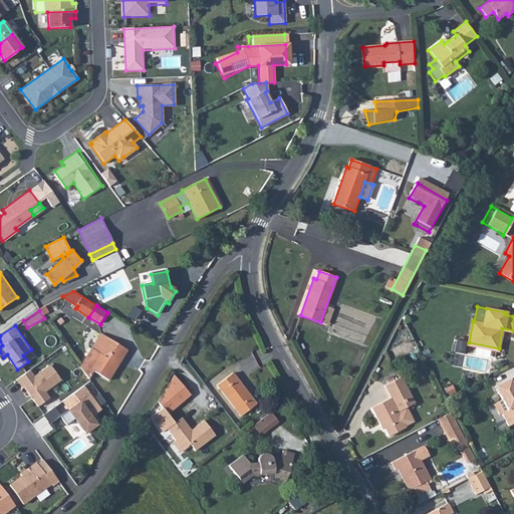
[(101,353),(91,368),(107,379),(127,349),(102,333),(93,347),(101,353)]
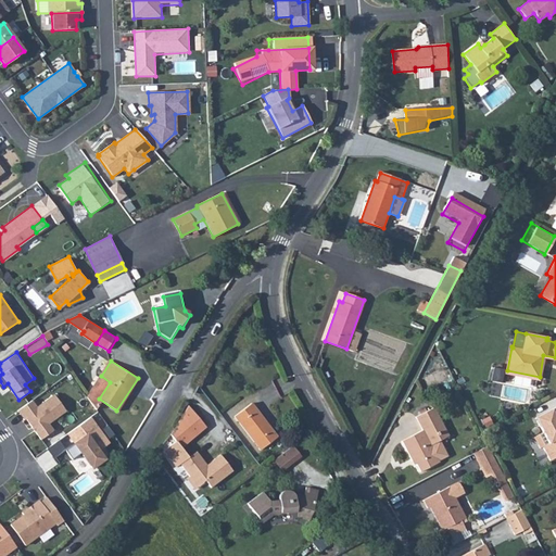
[(87,396),(93,405),(99,399),(110,382),(101,376),(87,396)]
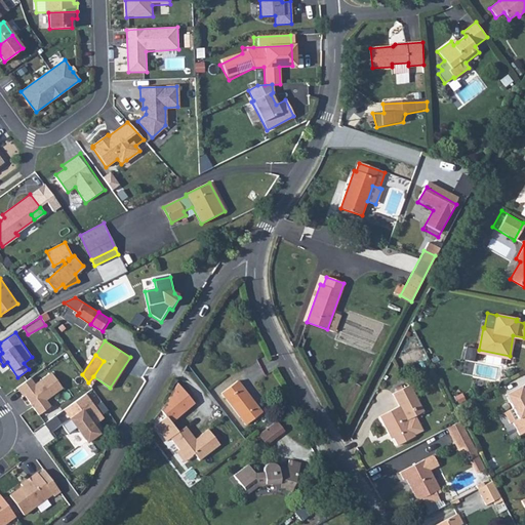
[(30,377),(16,387),(23,396),(25,395),(39,414),(50,406),(46,399),(63,388),(51,372),(35,384),(30,377)]
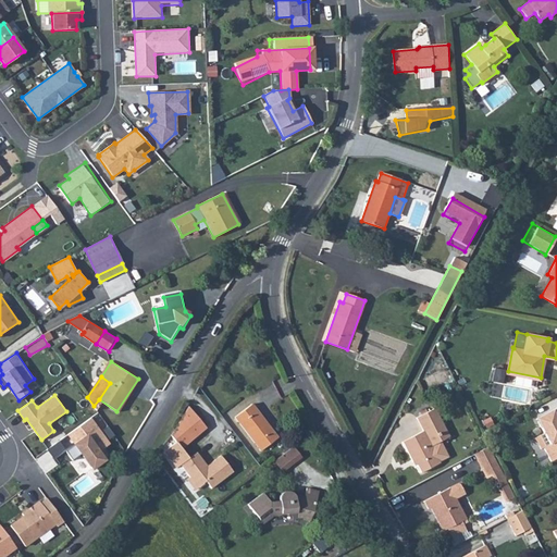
[(251,405),(235,417),(261,450),(279,438),(251,405)]
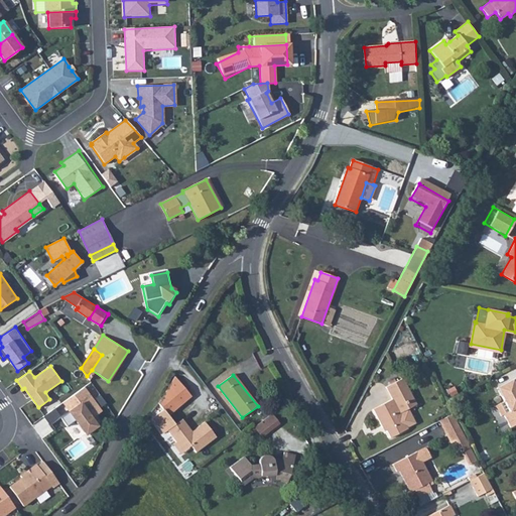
[(178,425),(177,422),(173,425),(166,414),(190,396),(175,377),(158,404),(162,410),(151,418),(162,433),(166,430),(175,444),(178,442),(181,442),(185,449),(188,447),(194,454),(214,439),(204,424),(190,433),(183,423),(178,425)]
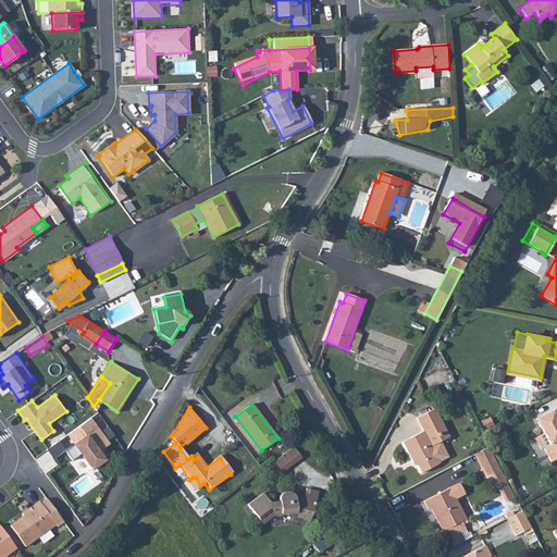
[(556,407),(536,418),(549,441),(543,445),(551,460),(556,456),(556,407)]
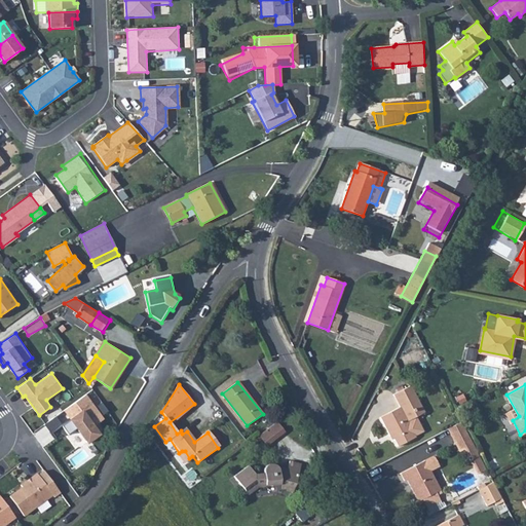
[(411,411),(419,407),(409,386),(391,395),(398,408),(379,418),(388,437),(390,436),(397,446),(413,437),(412,435),(421,430),(414,417),(411,411)]
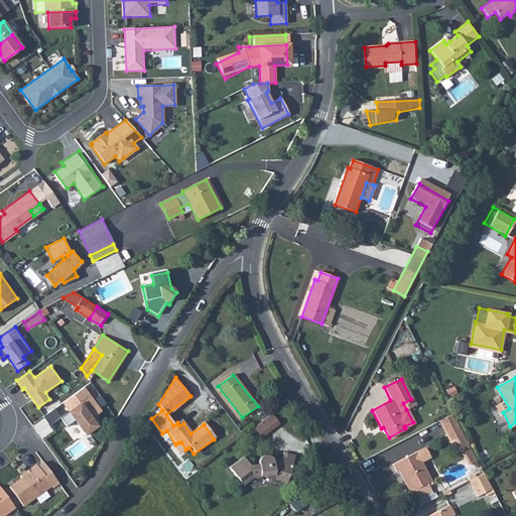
[(85,386),(61,401),(71,414),(62,419),(69,428),(77,422),(85,433),(97,425),(92,417),(102,410),(85,386)]
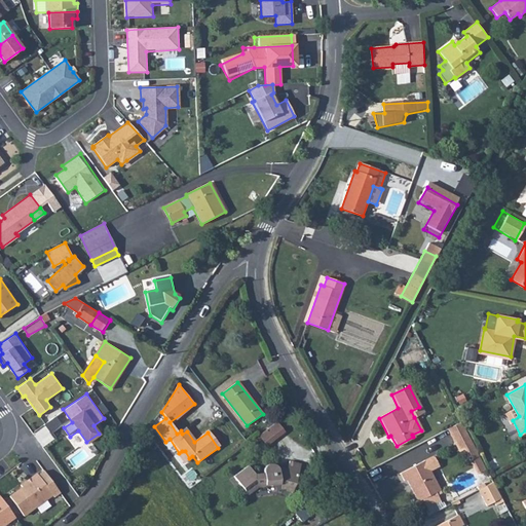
[(422,413),(419,407),(411,411),(414,417),(422,413)]
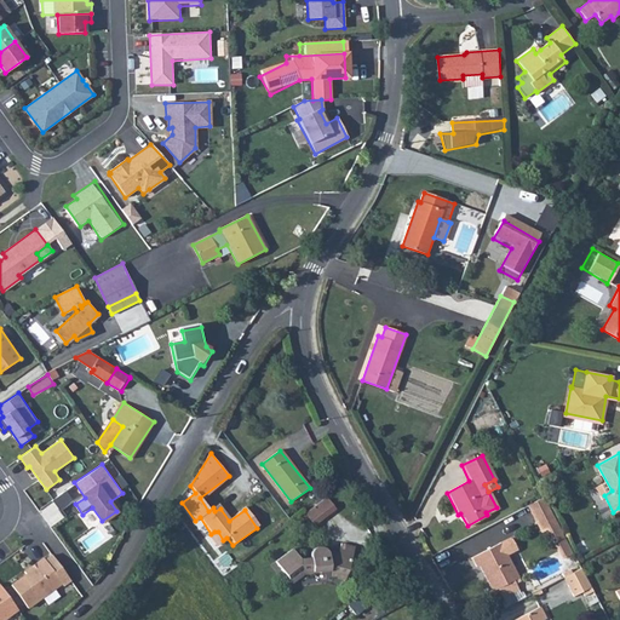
[(338,509),(329,497),(316,506),(325,518),(338,509)]
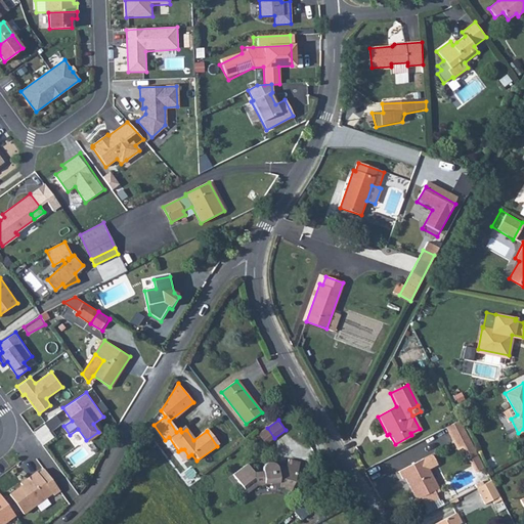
[(459,420),(445,426),(456,448),(464,445),(471,442),(459,420)]
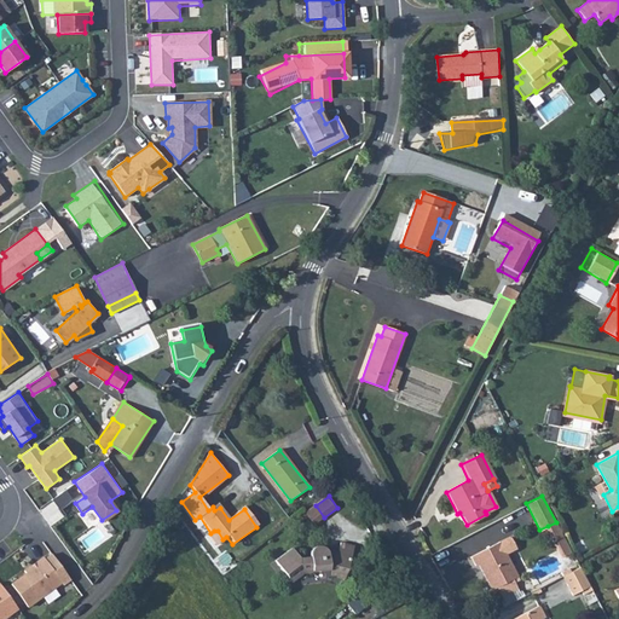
[(316,505),(306,513),(316,525),(324,518),(316,505)]
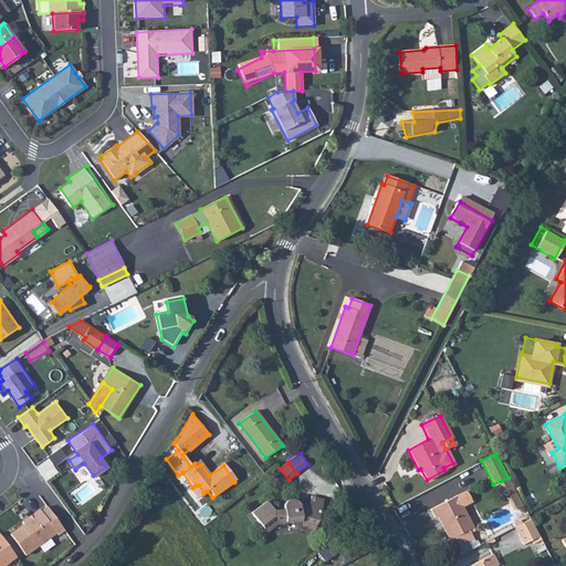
[(509,478),(501,481),(511,500),(519,495),(509,478)]
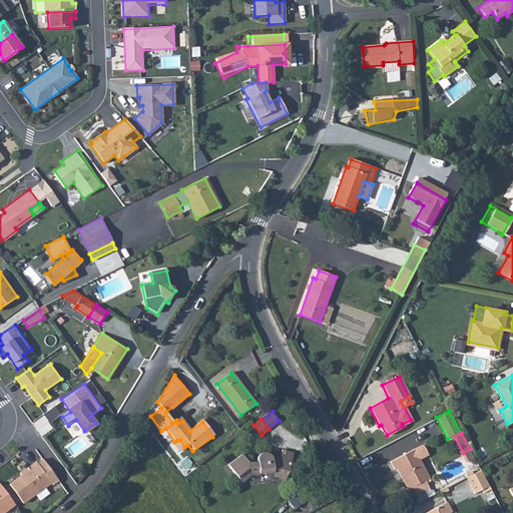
[(177,440),(174,442),(171,443),(177,452),(184,447),(180,440),(177,440)]
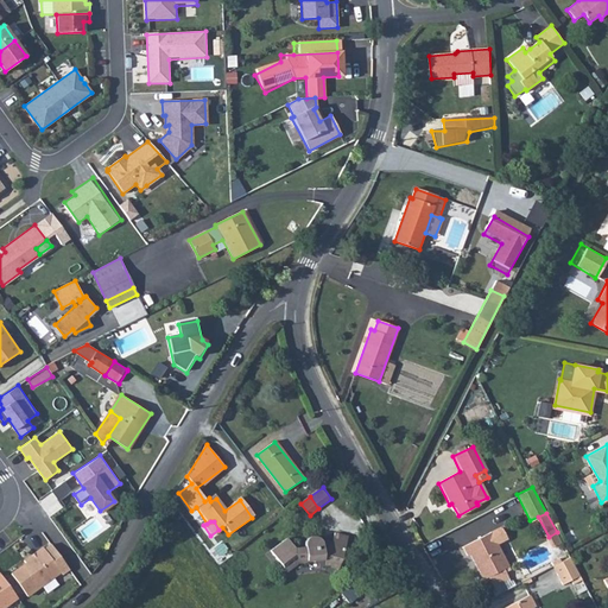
[(498,527),(461,545),(466,555),(468,553),(481,578),(486,576),(489,584),(506,576),(501,568),(506,565),(494,540),(505,536),(501,529),(498,527)]
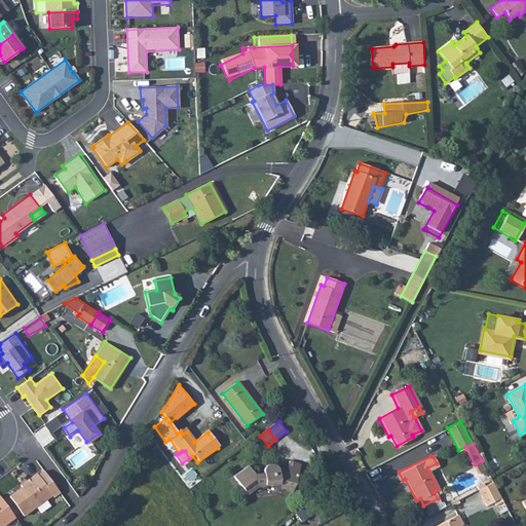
[(301,463),(289,461),(288,468),(278,470),(275,466),(271,466),(269,467),(265,472),(256,474),(250,464),(234,476),(248,492),(257,486),(280,484),(282,489),(294,492),(301,463)]
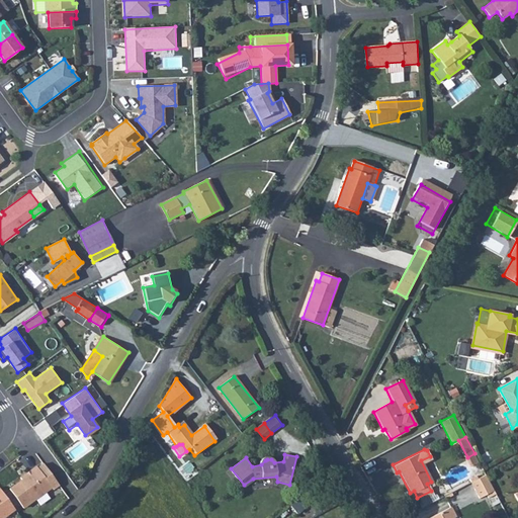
[(21,479),(8,488),(22,507),(51,486),(35,465),(19,477),(21,479)]
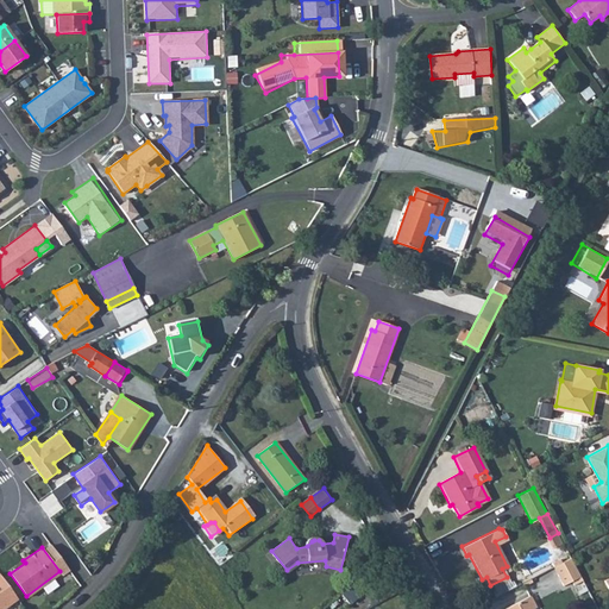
[(570,557),(553,566),(563,584),(579,575),(570,557)]
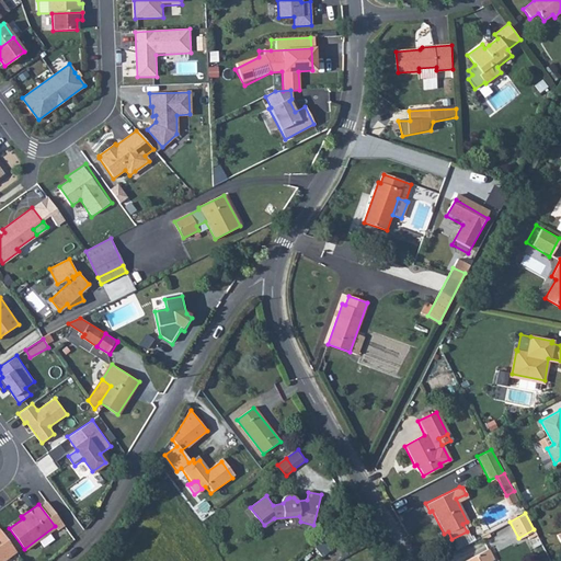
[(0,560),(15,551),(0,529),(0,560)]
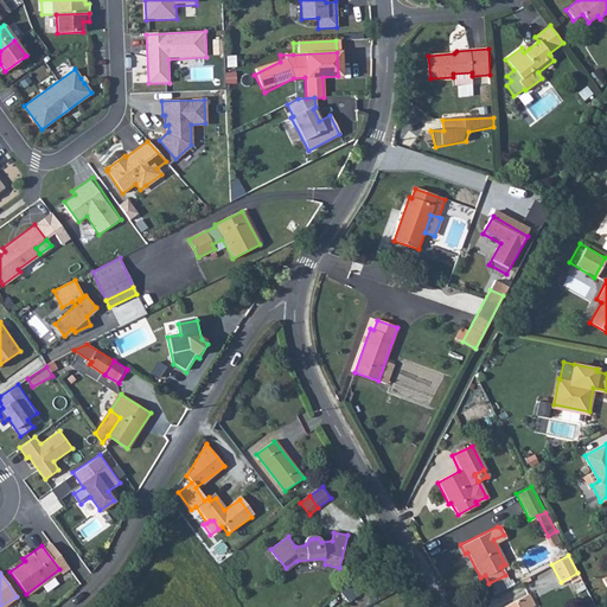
[(528,606),(537,602),(530,590),(500,606),(528,606)]
